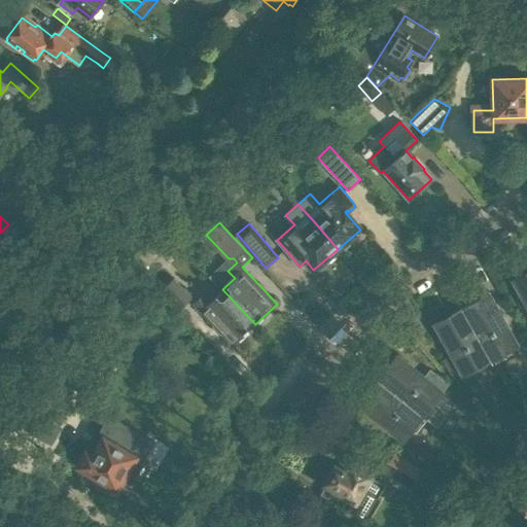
[(526,272),(514,280),(526,304),(526,272)]
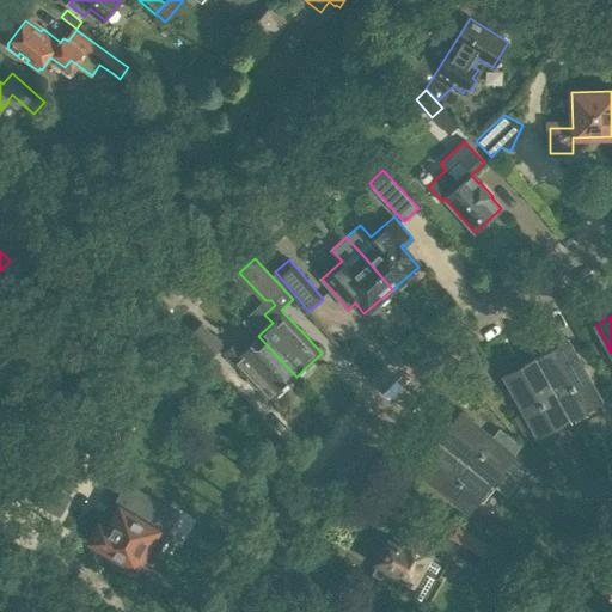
[(208,361),(225,346),(202,322),(185,336),(208,361)]
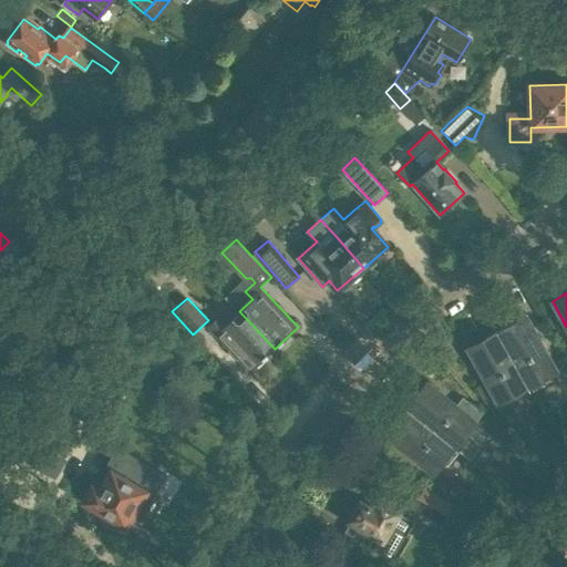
[(275,349),(239,311),(225,325),(218,317),(207,327),(250,372),(275,349)]
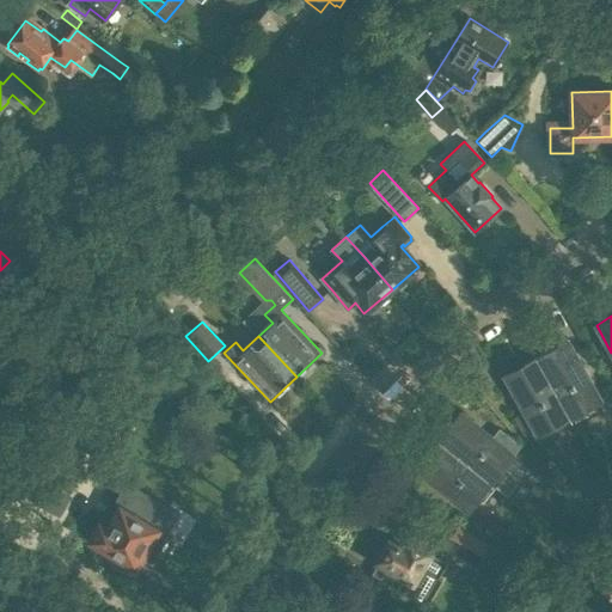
[(567,342),(537,359),(569,417),(571,422),(587,414),(585,409),(599,401),(600,399),(567,342)]
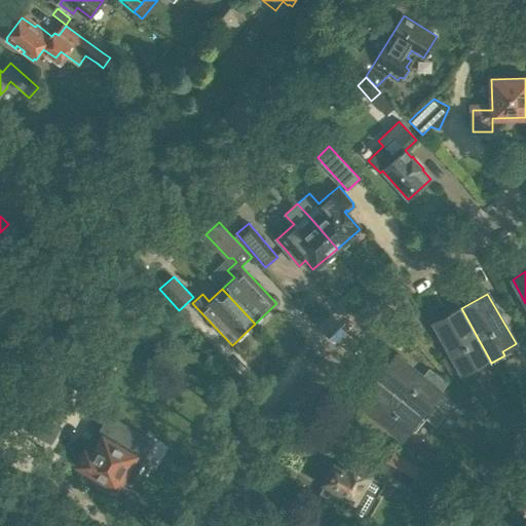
[(489,359),(461,308),(435,323),(452,354),(443,360),(453,378),(462,373),(489,359)]
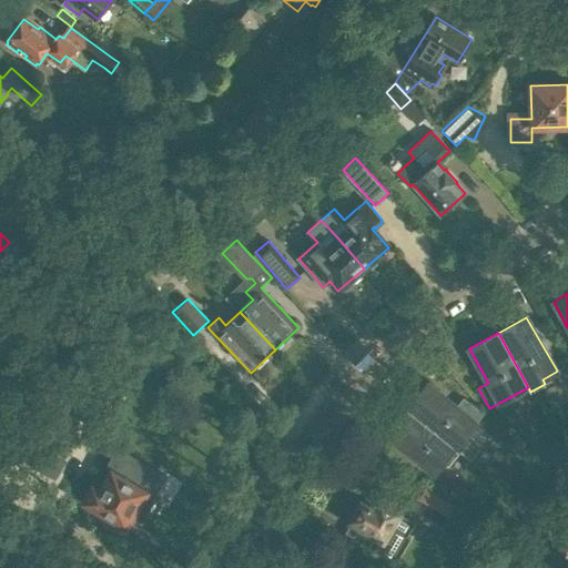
[(18,358),(28,366),(39,351),(29,343),(18,358)]
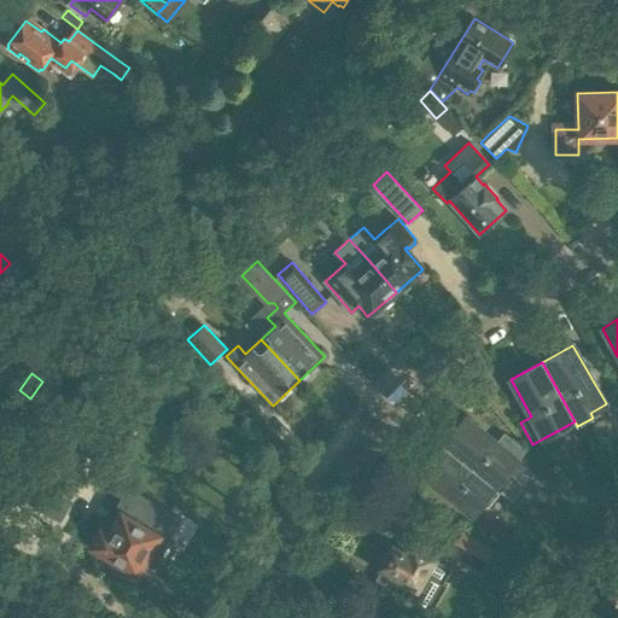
[(605,404),(616,423),(617,420),(617,396),(606,403),(605,404)]
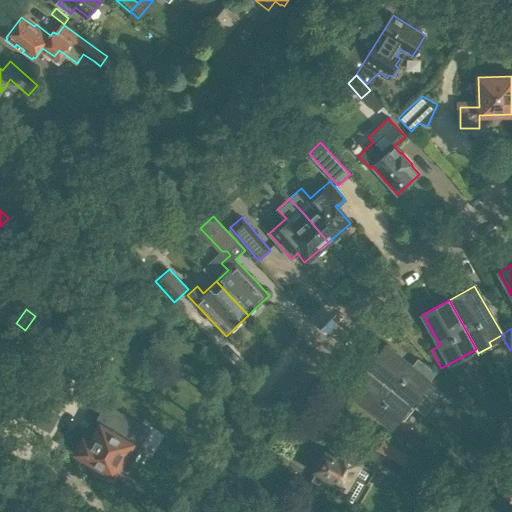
[(412,367),(385,346),(367,369),(410,404),(424,415),(435,402),(420,391),(435,373),(418,359),(412,367)]
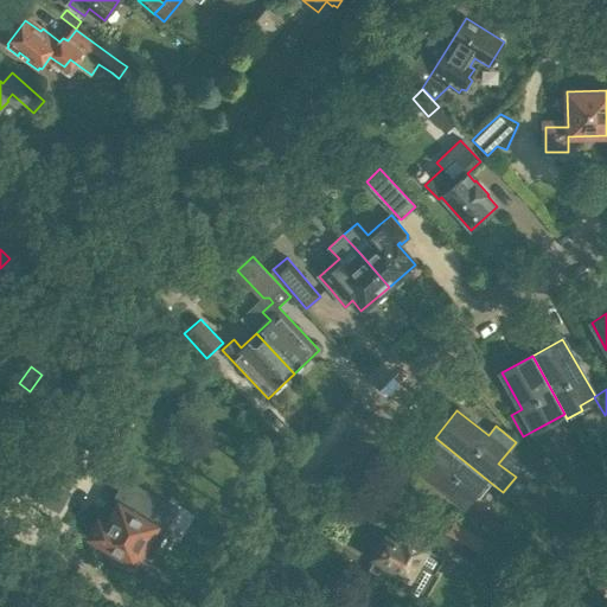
[(103,455),(110,443),(97,436),(90,448),(103,455)]
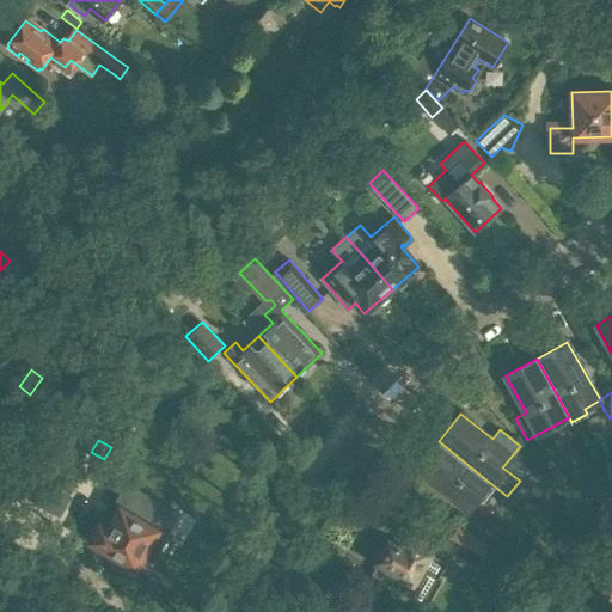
[(469,510),(490,483),(439,441),(416,469),(469,510)]
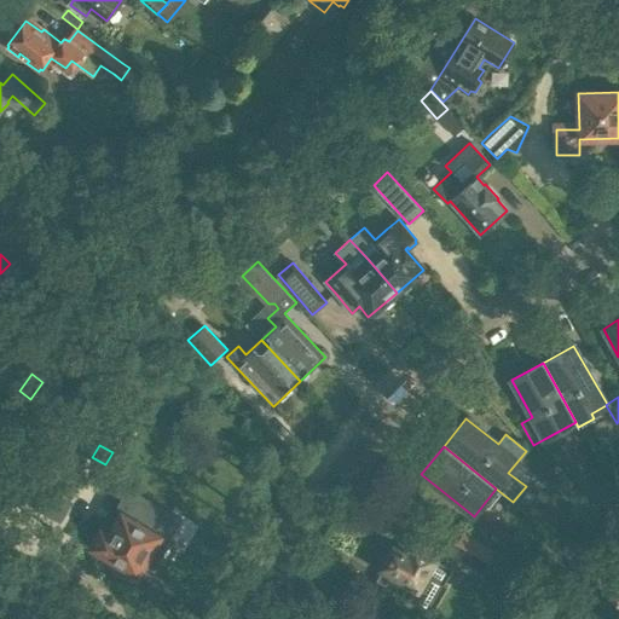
[(395,467),(387,479),(401,491),(411,478),(395,467)]
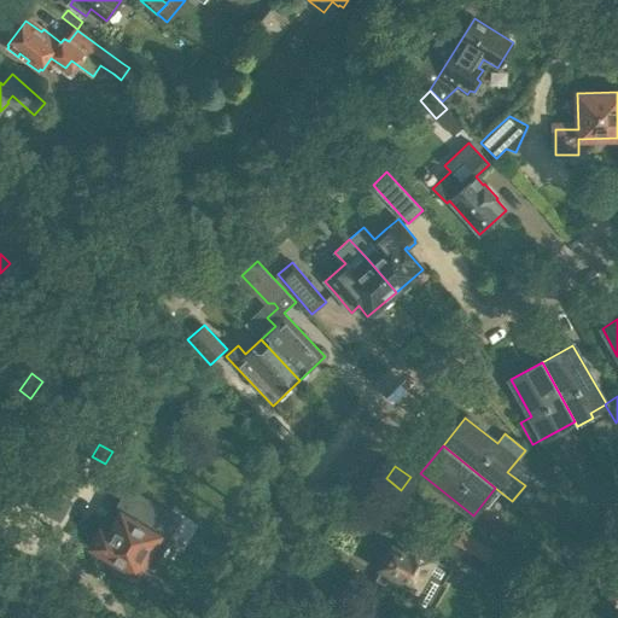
[(53,491),(41,512),(60,524),(73,502),(53,491)]
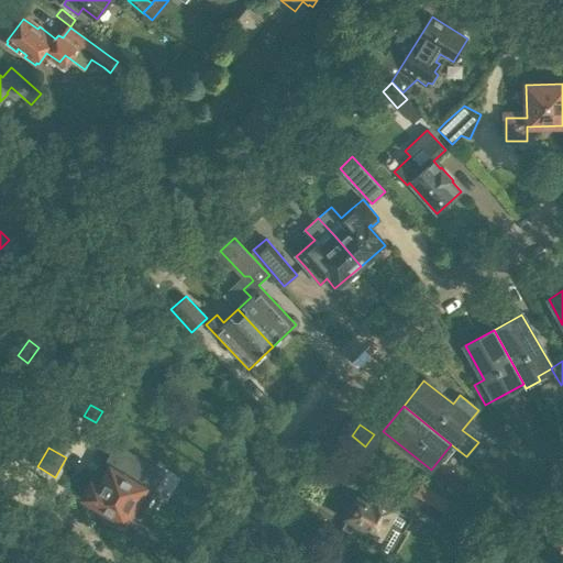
[(127,462),(131,454),(121,449),(117,456),(110,468),(109,467),(101,481),(97,478),(94,486),(88,487),(85,495),(86,500),(89,503),(107,512),(106,516),(107,521),(116,527),(122,525),(123,521),(124,522),(130,512),(140,518),(153,495),(143,488),(144,487),(120,474),(127,462)]
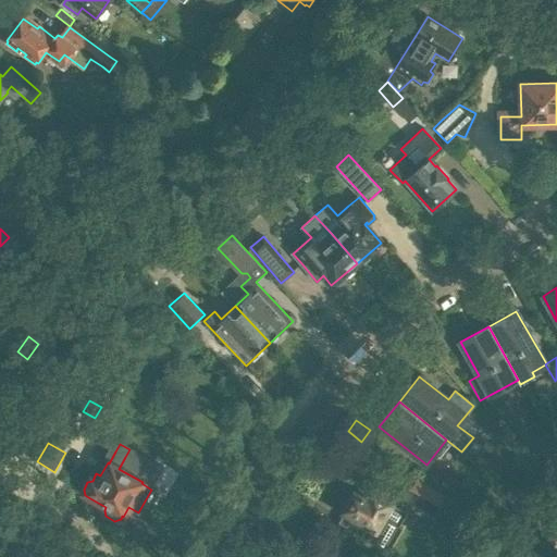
[(395,465),(388,474),(404,483),(409,473),(395,465)]
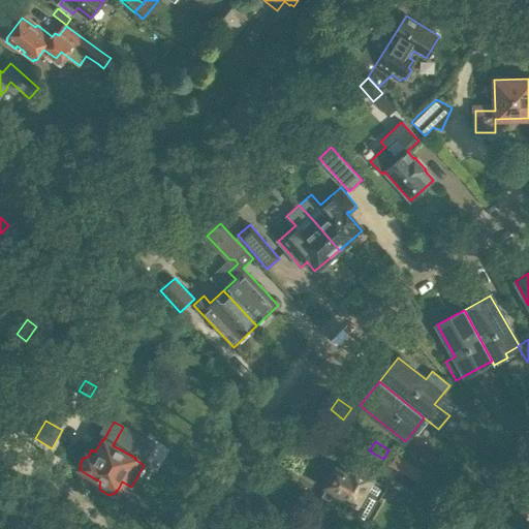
[(414,490),(424,471),(393,455),(383,474),(414,490)]
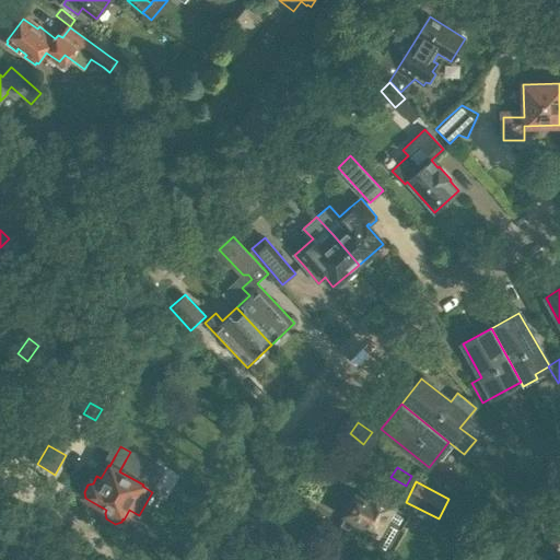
[(341,525),(370,541),(369,543),(391,556),(405,531),(401,528),(409,515),(394,506),(395,505),(375,494),(364,488),(359,497),(356,494),(345,514),(347,516),(341,525)]
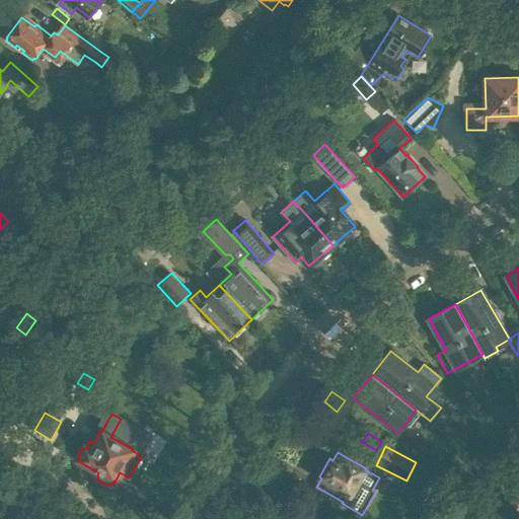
[(517,498),(518,496),(518,476),(508,486),(517,498)]
